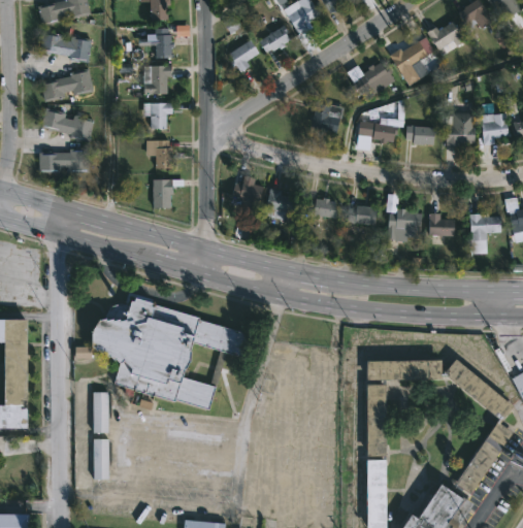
[(89,0),(93,14),(73,18),(72,14),(64,15),(65,22),(45,26),(41,6),(47,5),(46,3),(52,2),(53,3),(71,0),(89,0)]
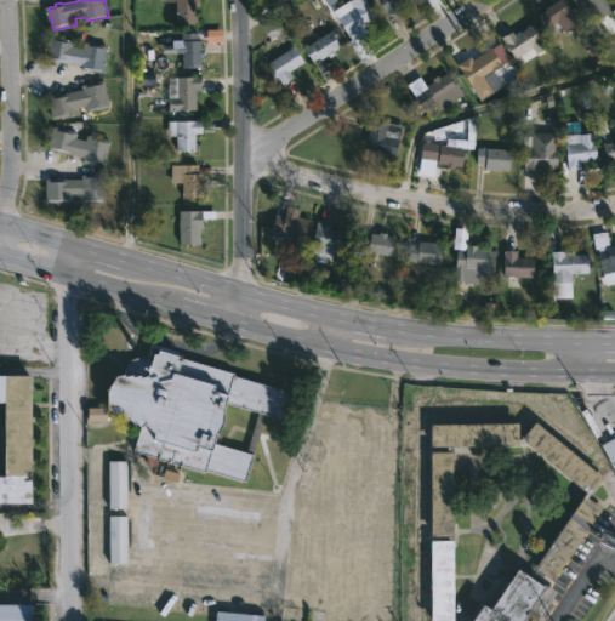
[(200,0),(200,7),(198,7),(198,24),(177,24),(176,3),(166,3),(166,0),(200,0)]
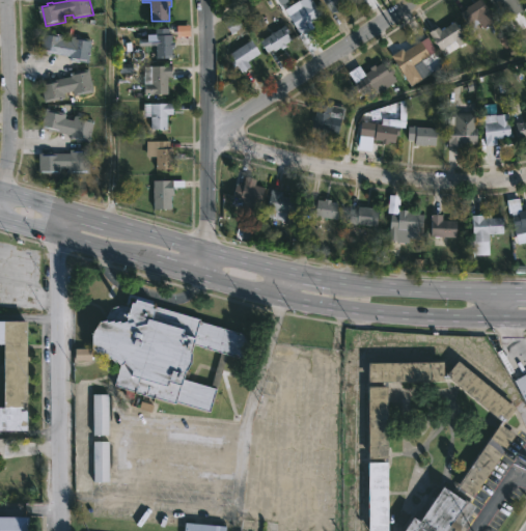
[(306,32),(302,35),(289,17),(303,7),(300,1),(301,0),(312,0),(323,15),(308,25),(310,29),(306,32)]
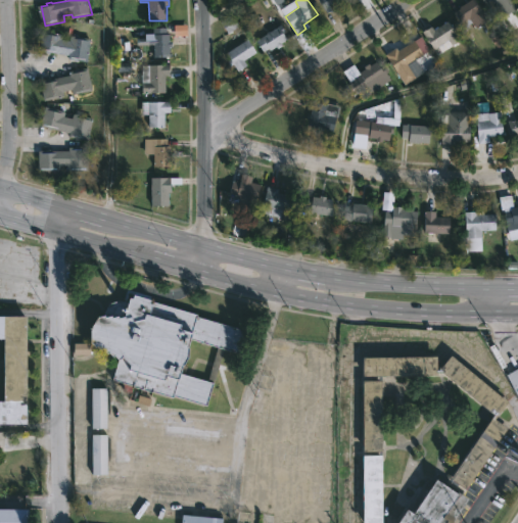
[(337,7),(328,13),(319,0),(344,0),(339,4),(340,5),(337,7)]
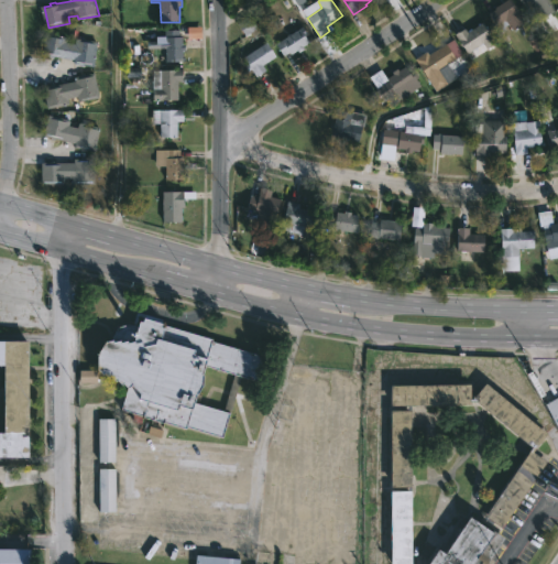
[(512,0),(517,9),(526,22),(514,31),(507,21),(498,28),(490,14),(507,0),(512,0)]
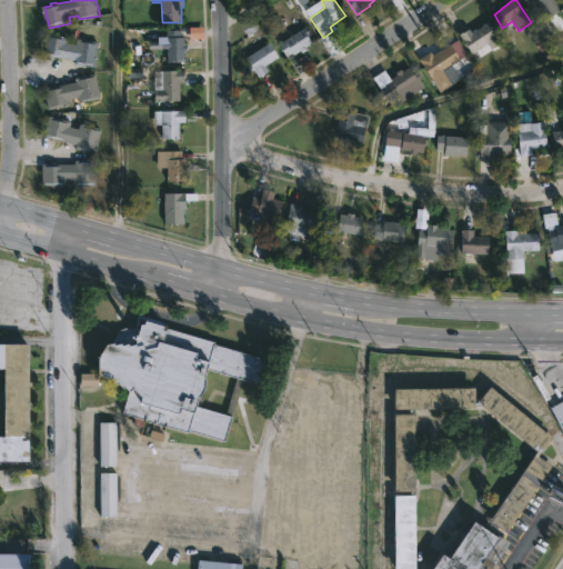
[(562,0),(536,0),(534,1),(544,21),(562,11),(562,0)]
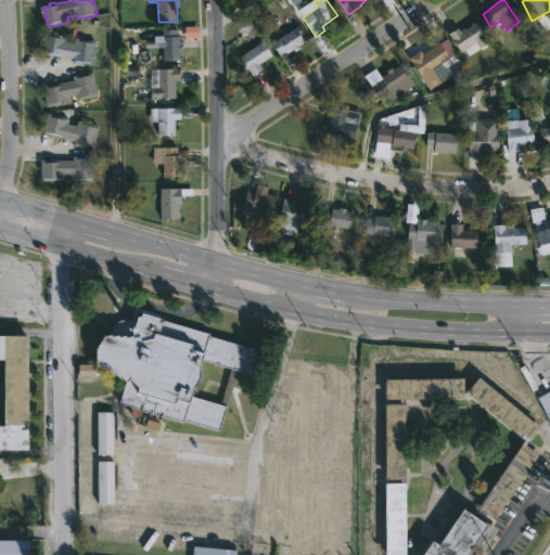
[(258,28),(251,16),(239,24),(246,36),(258,28)]
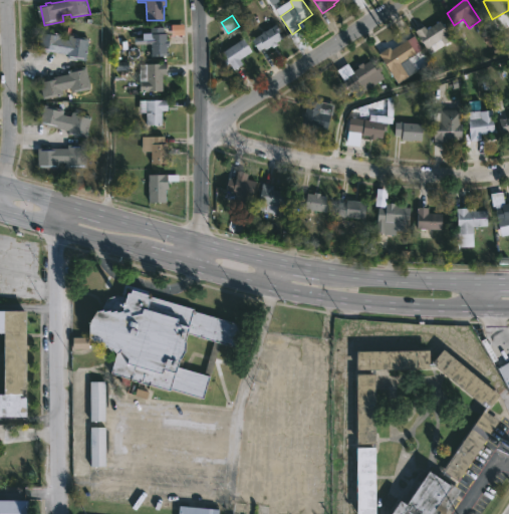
[(261,23),(257,16),(245,23),(249,31),(261,23)]
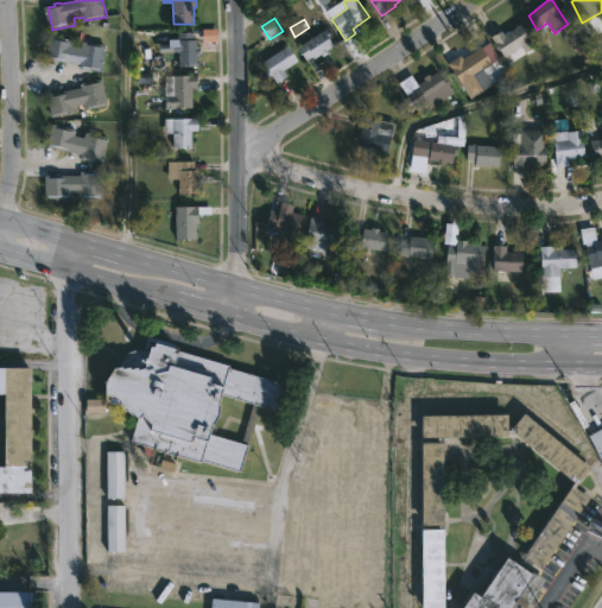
[(521,25),(537,48),(509,65),(492,38),(502,31),(506,36),(521,25)]
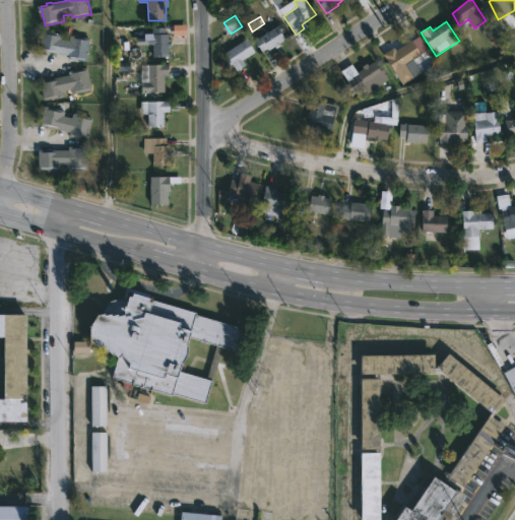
[(177,36),(190,36),(190,25),(177,25),(177,36)]
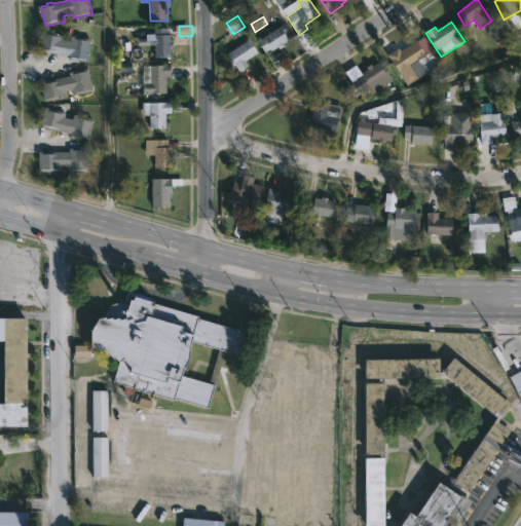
[(288,33),(286,35),(290,40),(284,44),(285,46),(281,49),(280,47),(272,51),(271,50),(268,52),(260,41),(284,26),(288,33)]
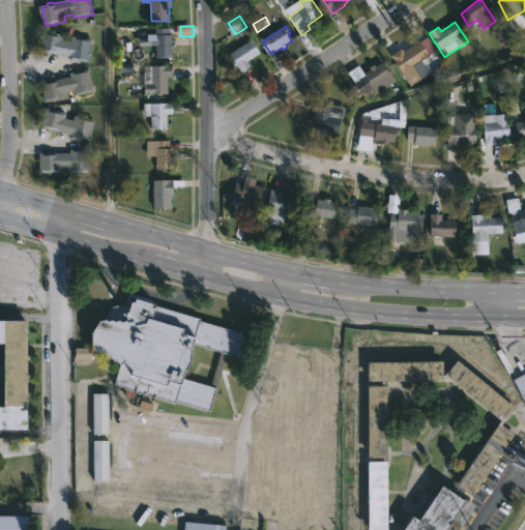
[(171,33),(171,35),(173,35),(173,42),(175,42),(175,56),(168,56),(168,59),(156,59),(156,46),(150,46),(150,39),(156,38),(156,29),(171,28),(171,33)]
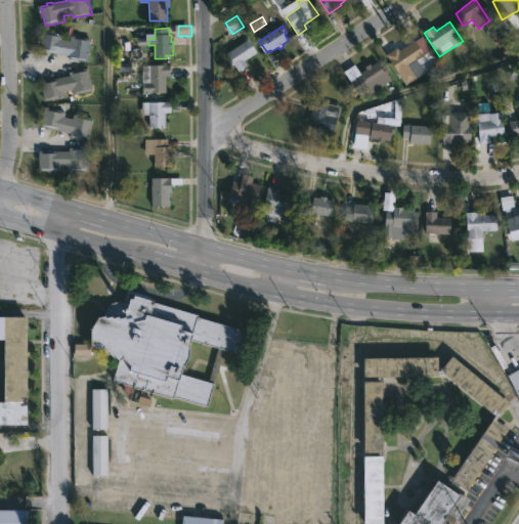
[(66,40),(73,41),(74,36),(93,39),(90,61),(71,58),(72,56),(41,51),(44,32),(66,35),(66,40)]
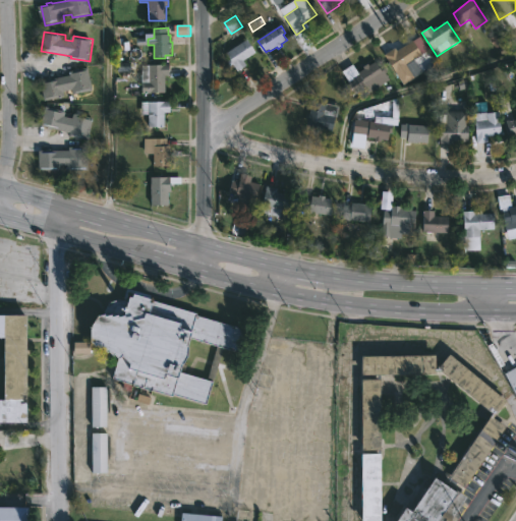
[(244,61),(247,65),(238,71),(226,53),(248,39),(258,53),(244,61)]
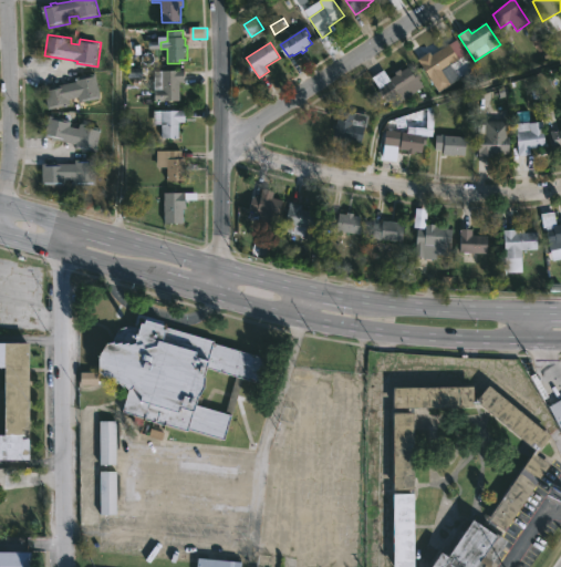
[(449,44),(459,59),(432,78),(419,60),(429,53),(432,57),(449,44)]
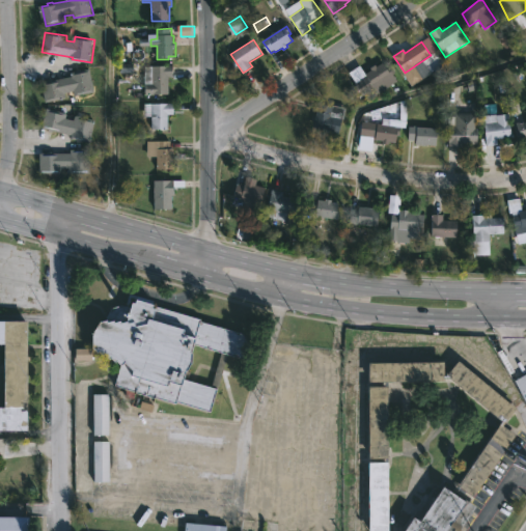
[(383,62),(387,70),(390,67),(392,71),(394,70),(396,73),(393,75),(397,81),(379,94),(375,88),(362,96),(354,85),(366,77),(365,75),(370,71),(369,68),(383,62)]
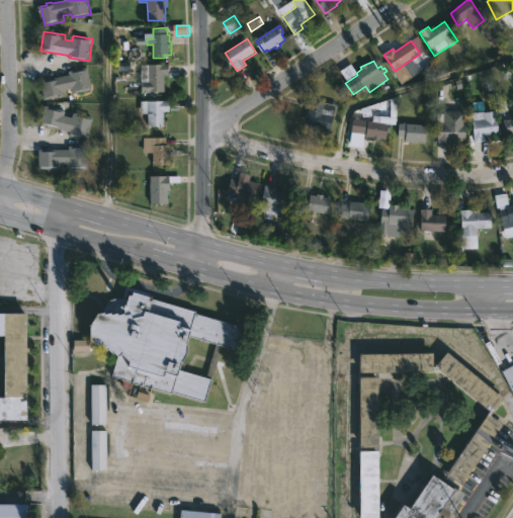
[(133,62),(120,63),(120,71),(133,70),(133,62)]
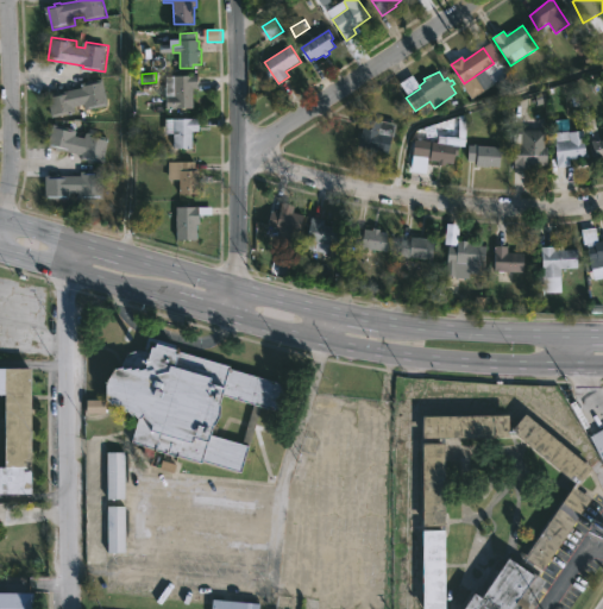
[(200,76),(200,89),(193,89),(194,113),(169,113),(169,96),(175,96),(174,76),(200,76)]
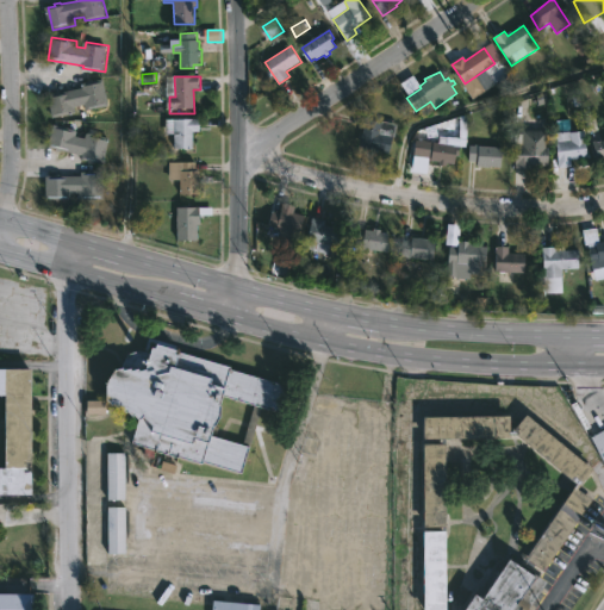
[(106,79),(111,105),(88,109),(87,105),(76,107),(78,113),(55,117),(51,95),(58,94),(58,93),(85,88),(83,83),(91,82),(89,81),(106,79)]
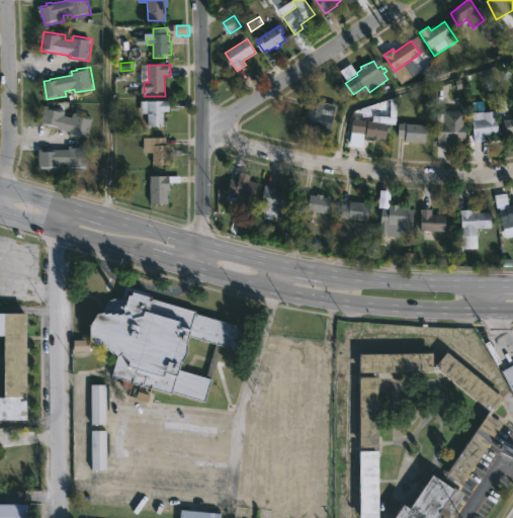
[(164,112),(164,126),(148,127),(148,114),(141,114),(141,101),(169,101),(170,112),(164,112)]
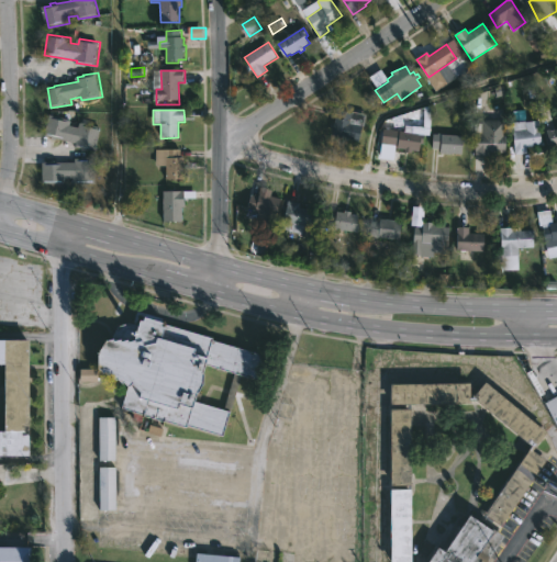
[(345,112),(352,113),(353,111),(367,115),(359,142),(332,134),(340,110),(345,112)]
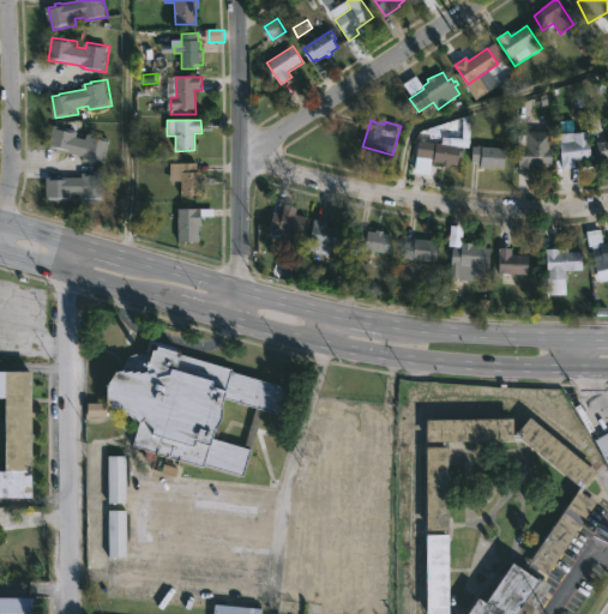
[(78,137),(85,139),(88,134),(112,140),(106,166),(84,161),(85,156),(50,148),(56,126),(79,132),(78,137)]
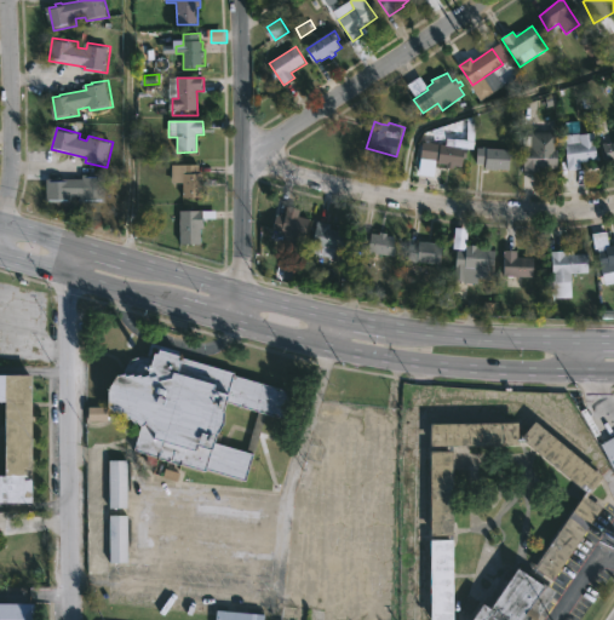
[(556,135),(556,149),(558,149),(558,168),(541,168),(540,172),(523,172),(524,137),(533,137),(533,133),(556,135)]
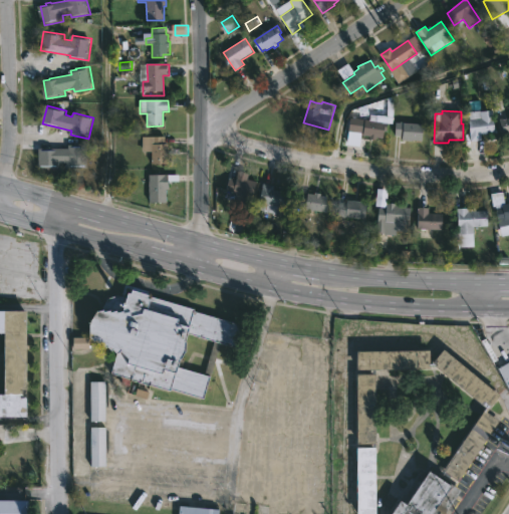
[(476,142),(471,143),(469,120),(482,119),(481,111),(494,110),(496,133),(481,135),(482,142),(476,142)]
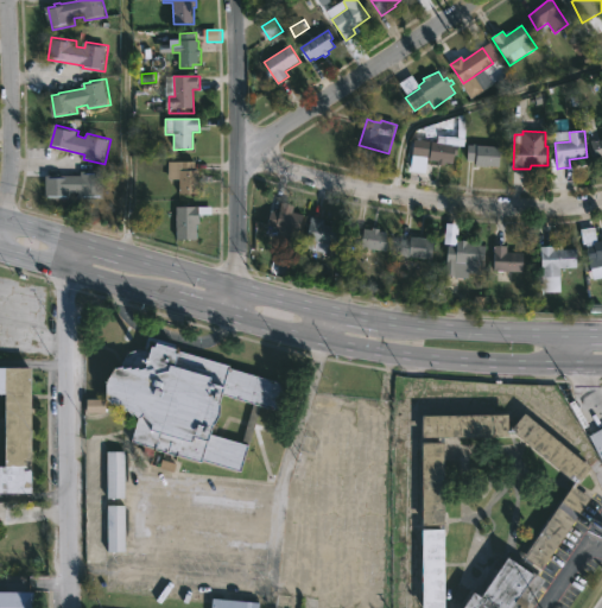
[(448,137),(445,144),(458,145),(457,156),(455,156),(454,164),(437,164),(437,162),(430,160),(430,157),(413,156),(416,140),(437,143),(438,135),(448,137)]
